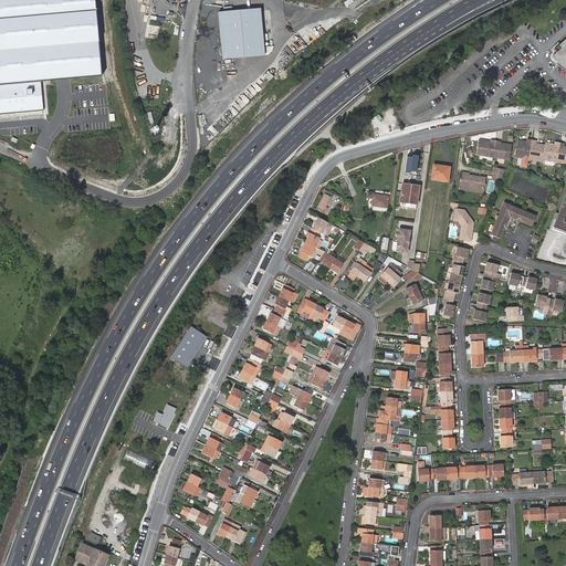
[(0,0),(0,112),(43,108),(41,80),(101,74),(94,0),(0,0)]
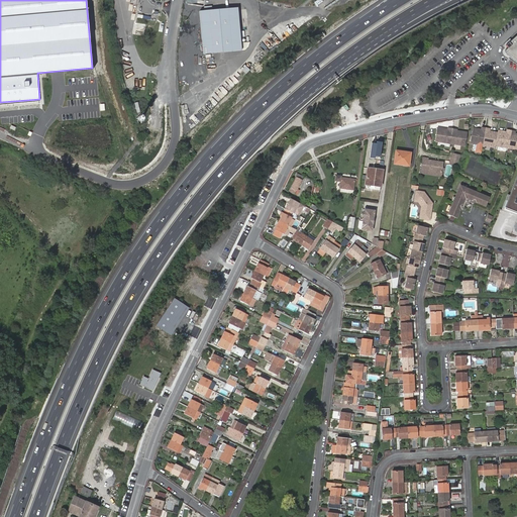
[(241,52),(237,9),(200,12),(203,56),(241,52)]
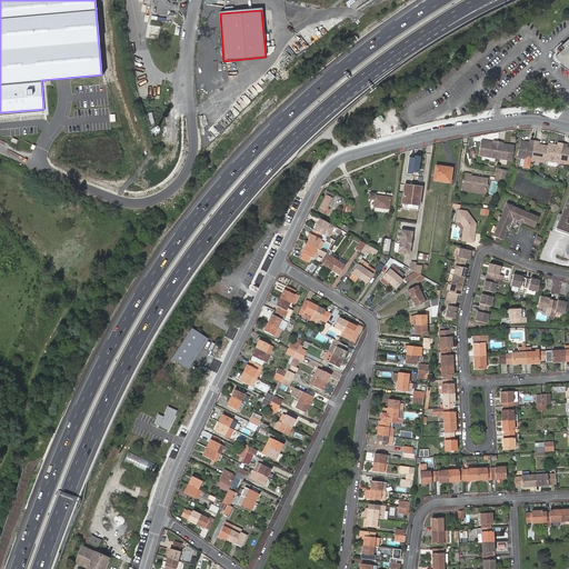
[(568,39),(557,49),(559,52),(556,56),(556,58),(557,59),(568,68),(568,39)]
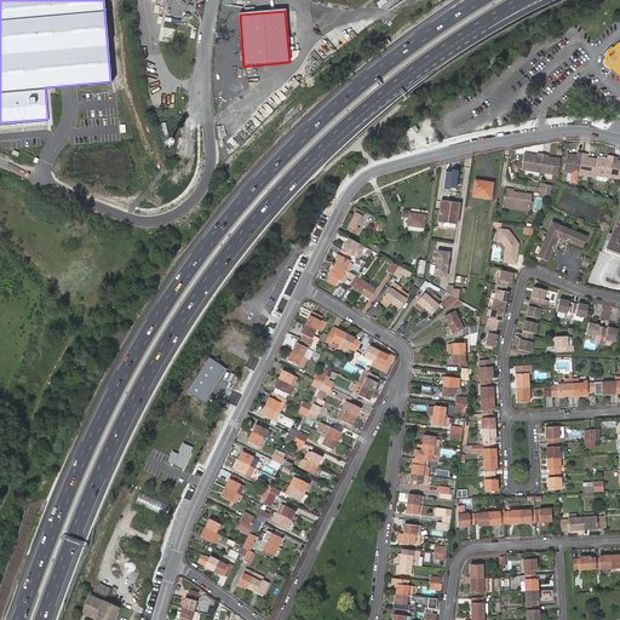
[(229,64),(219,64),(219,92),(229,92),(229,64)]
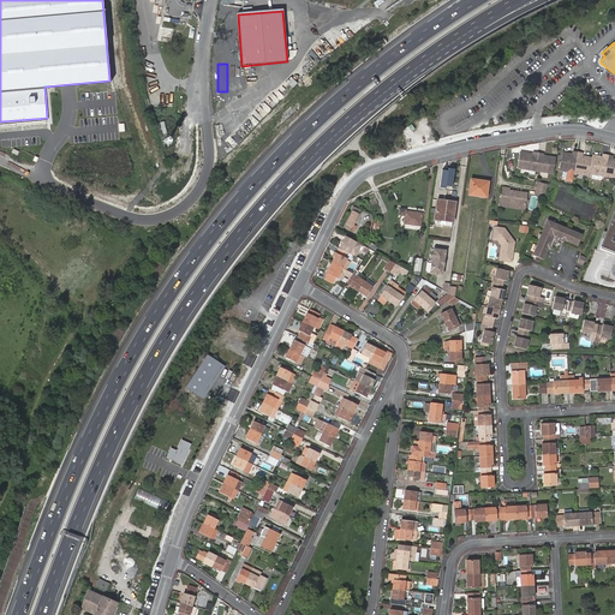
[(291,77),(285,82),(292,89),(297,83),(291,77)]
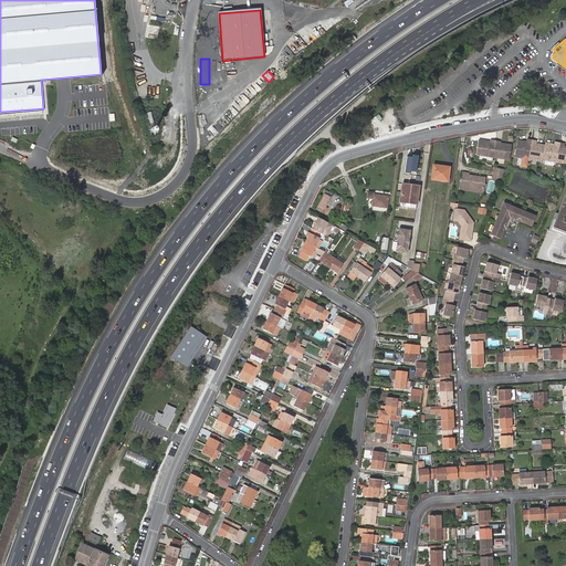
[(159,97),(159,88),(148,87),(147,97),(159,97)]
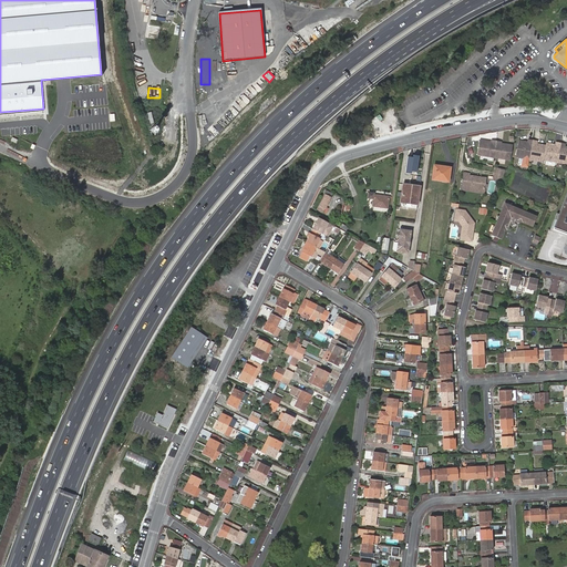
[(215,88),(205,94),(209,101),(202,105),(206,113),(224,102),(215,88)]
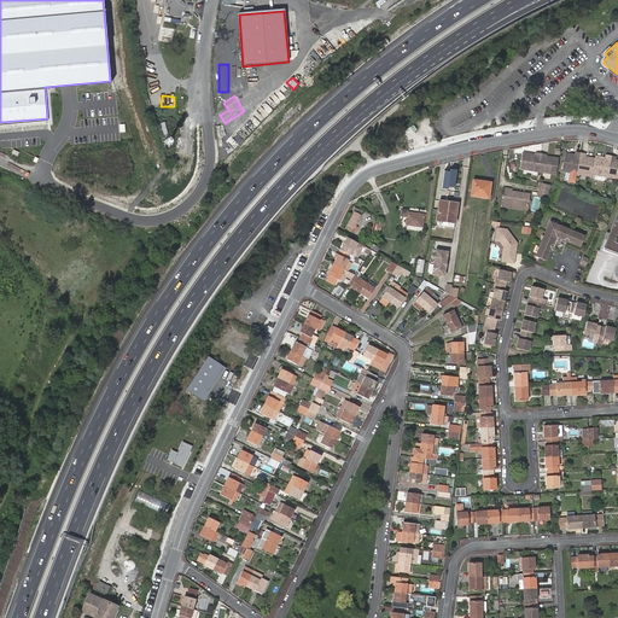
[(607,114),(616,111),(613,99),(605,101),(607,114)]
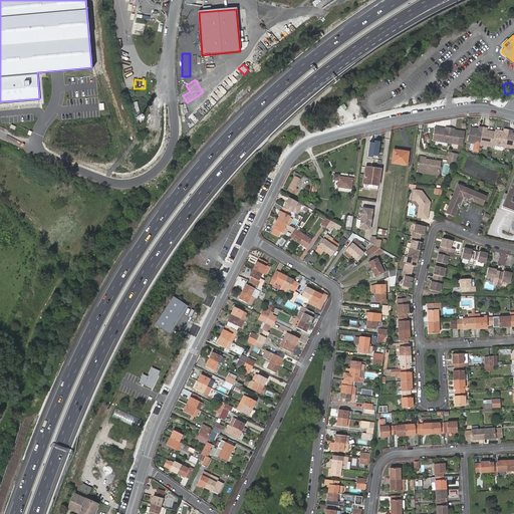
[(222,97),(226,90),(218,85),(214,92),(222,97)]
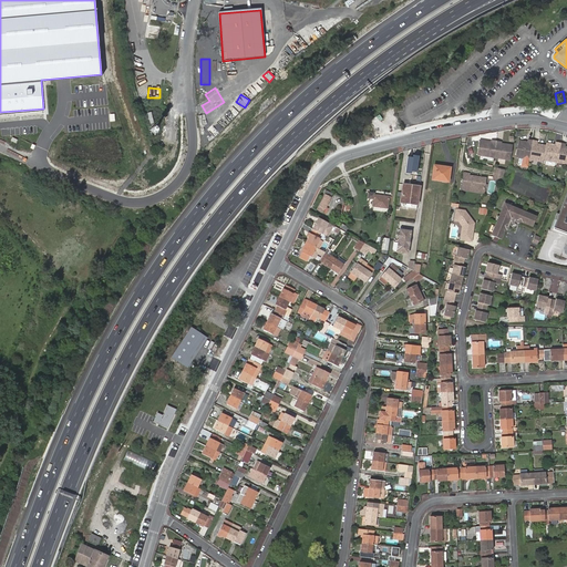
[(515,157),(529,160),(533,142),(528,141),(528,143),(528,145),(526,144),(526,143),(518,142),(515,157)]
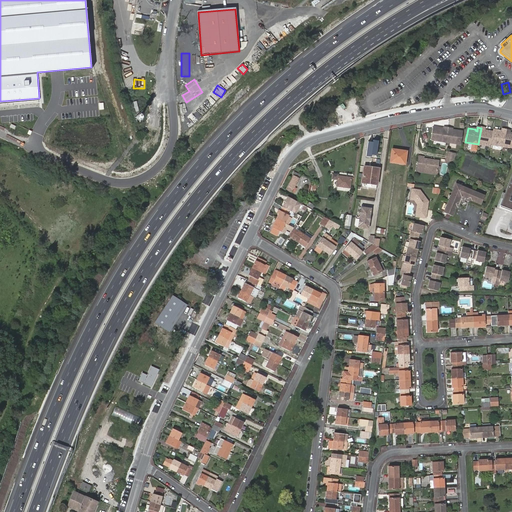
[(431,140),(446,142),(448,128),(444,128),(444,129),(444,131),(442,130),(442,129),(433,128),(431,140)]
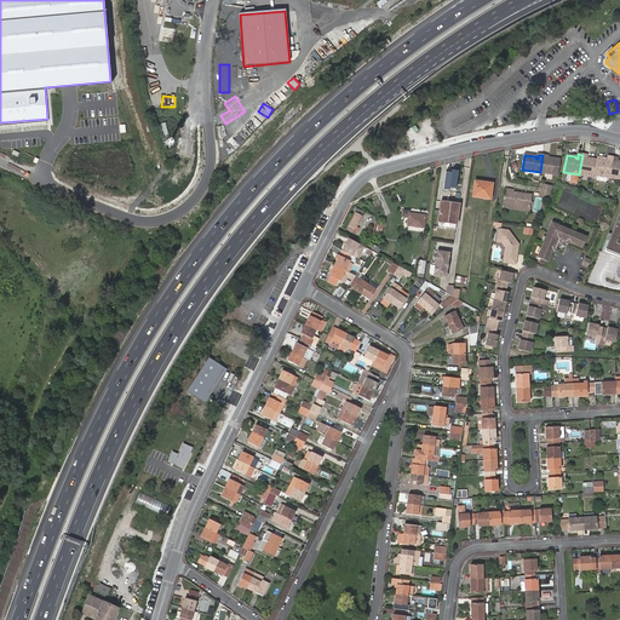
[(543,155),(540,172),(558,176),(560,160),(550,158),(550,160),(547,160),(547,158),(549,156),(543,155)]
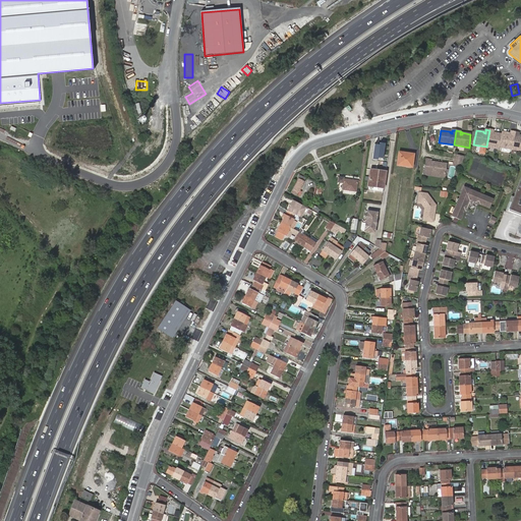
[(499,148),(500,146),(502,133),(495,132),(495,134),(493,134),(493,132),(494,130),(489,130),(486,147),(499,148)]
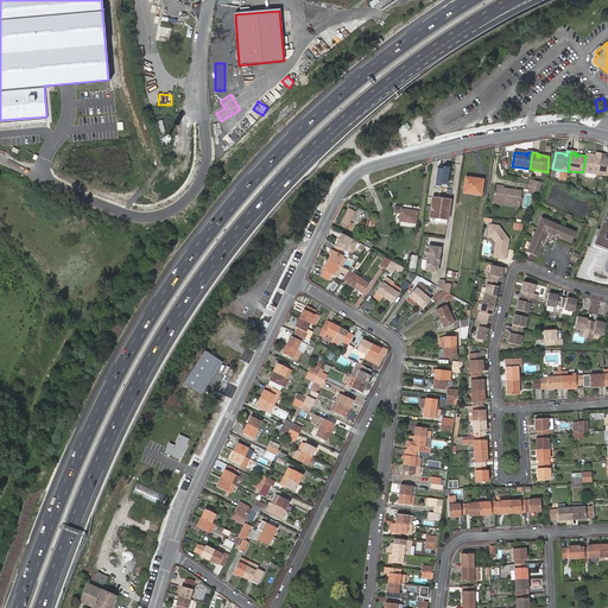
[(583,170),(597,173),(601,154),(596,154),(596,156),(596,158),(594,158),(594,156),(586,154),(586,156),(583,170)]
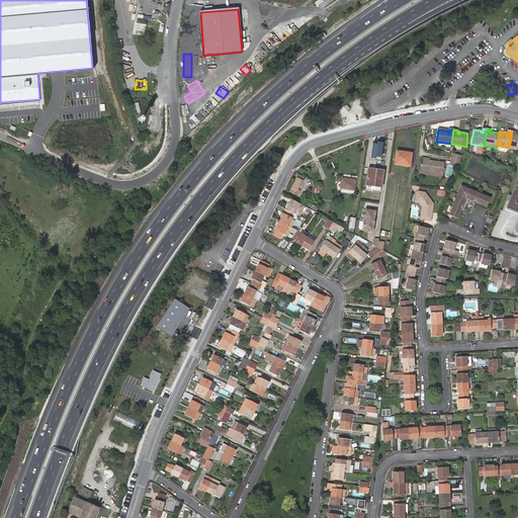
[(509,148),(517,149),(517,135),(517,137),(515,137),(516,135),(516,133),(512,132),(509,148)]
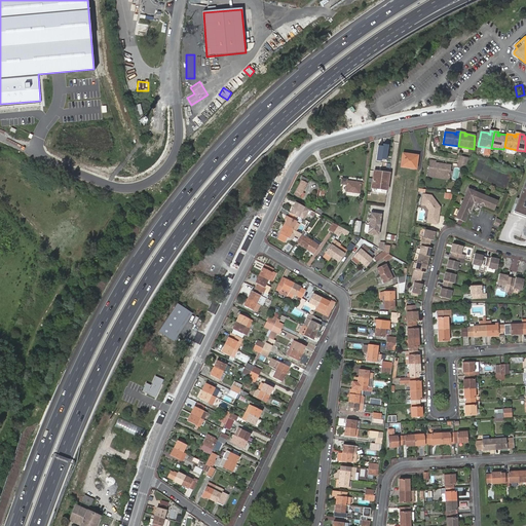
[(386,160),(388,145),(383,145),(383,147),(378,146),(376,161),(381,162),(381,159),(386,160)]
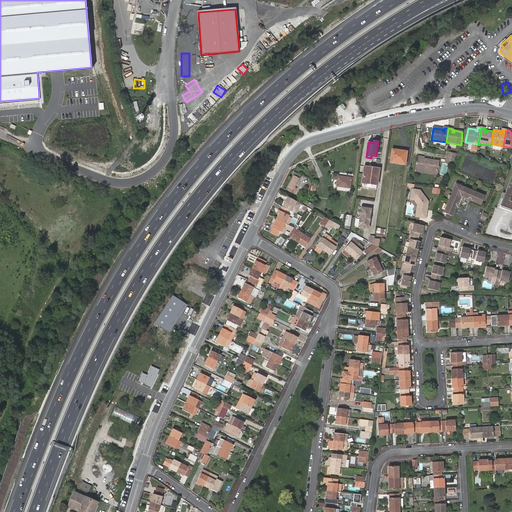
[(407,151),(392,149),(390,162),(405,164),(407,151)]
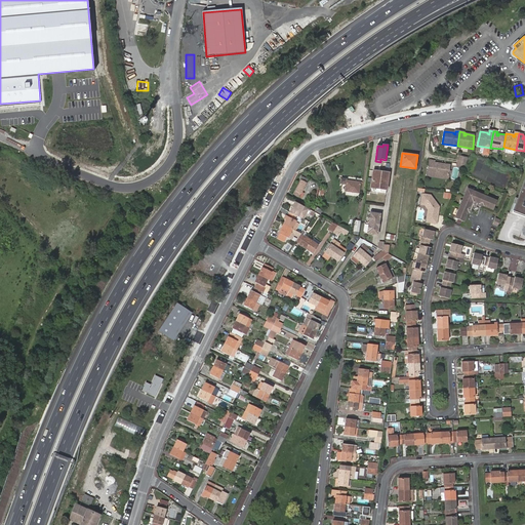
[(467,158),(459,156),(457,166),(465,168),(467,158)]
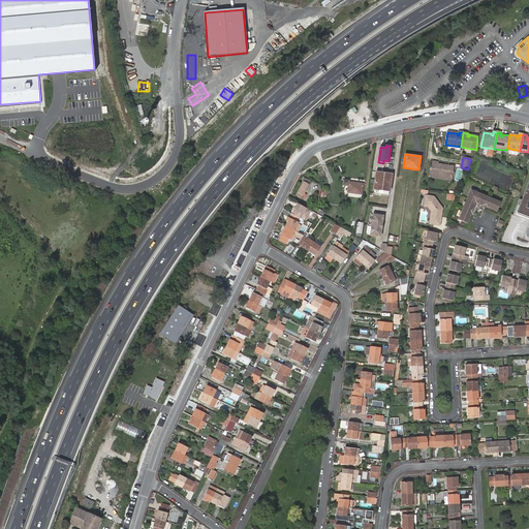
[(453,167),(434,164),(432,176),(450,179),(453,167)]
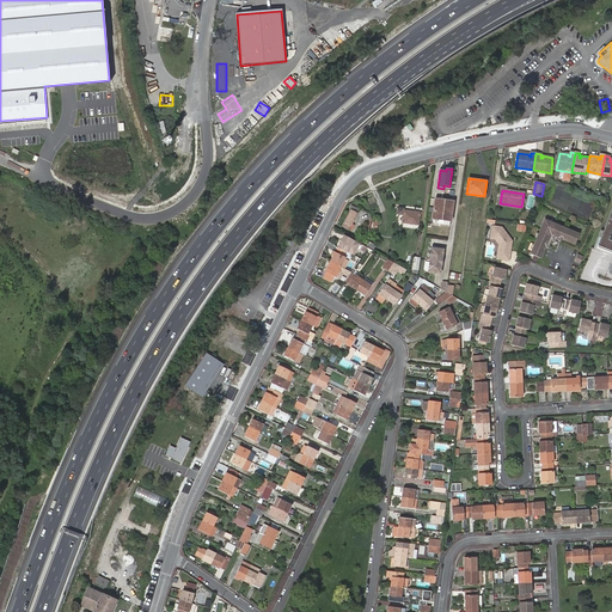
[(453,202),(436,199),(432,224),(450,226),(453,202)]
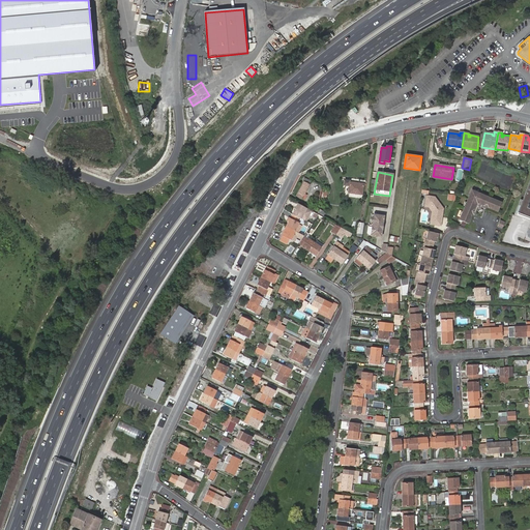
[(302,198),(304,194),(311,181),(304,178),(302,181),(303,182),(297,196),(302,198)]
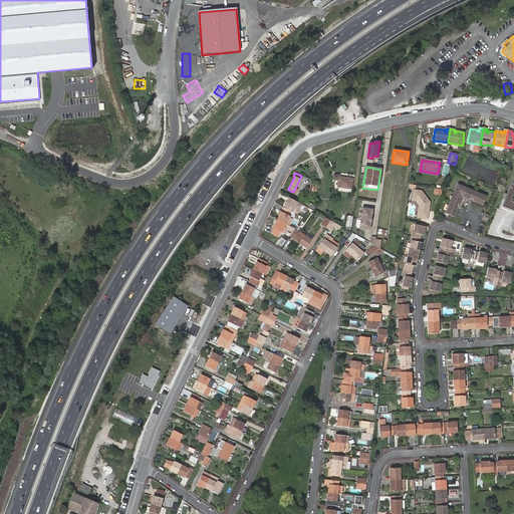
[(513,176),(502,208),(513,212),(513,176)]
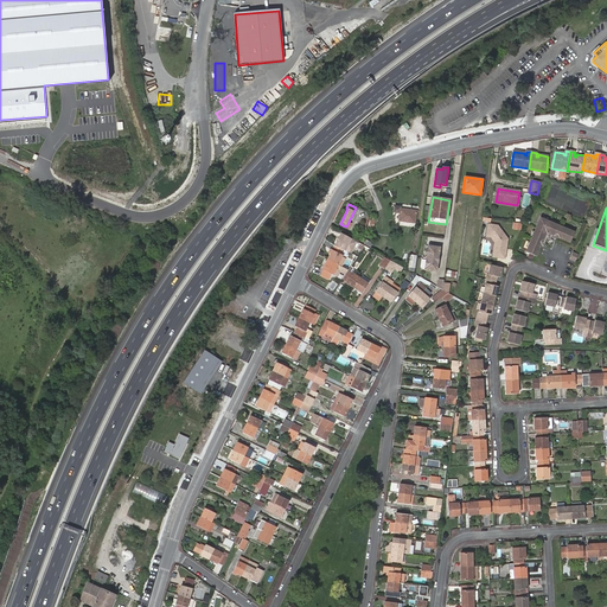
[(416,211),(401,209),(400,213),(398,221),(415,224),(416,211)]
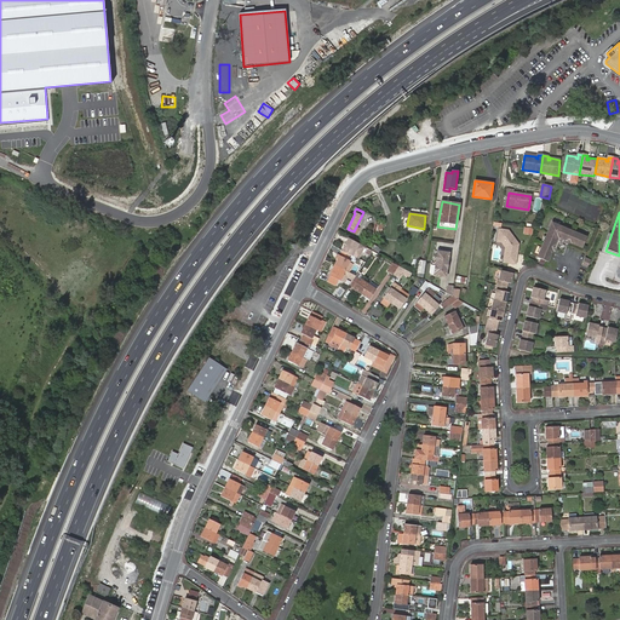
[(383,224),(377,223),(373,235),(380,236),(383,224)]
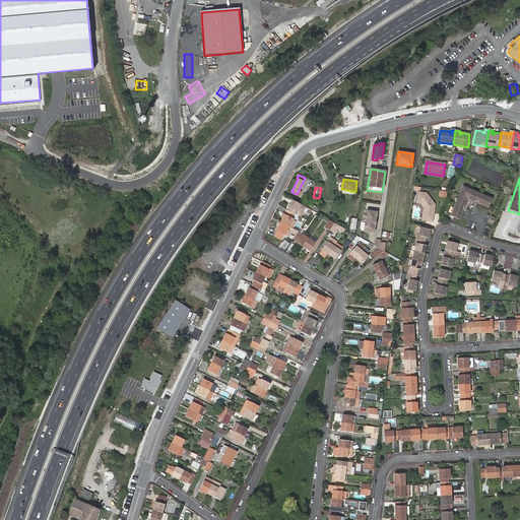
[(466,199),(468,198),(471,191),(468,190),(465,188),(463,187),(459,196),(466,199)]
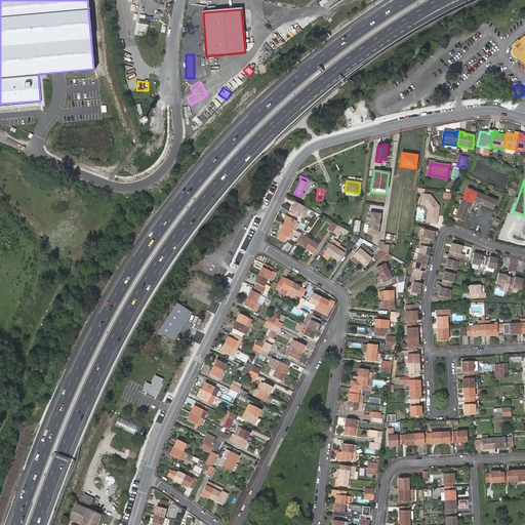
[(476,193),(473,200),(475,202),(479,204),(482,203),(485,197),(484,196),(478,194),(476,193)]
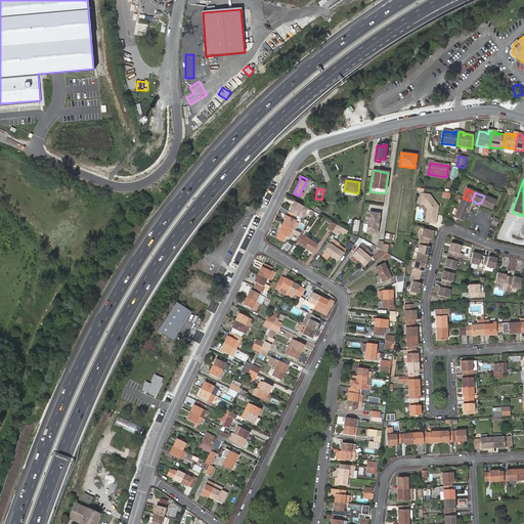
[(429,195),(422,194),(420,205),(424,205),(427,210),(426,218),(430,218),(429,223),(435,224),(438,207),(429,195)]
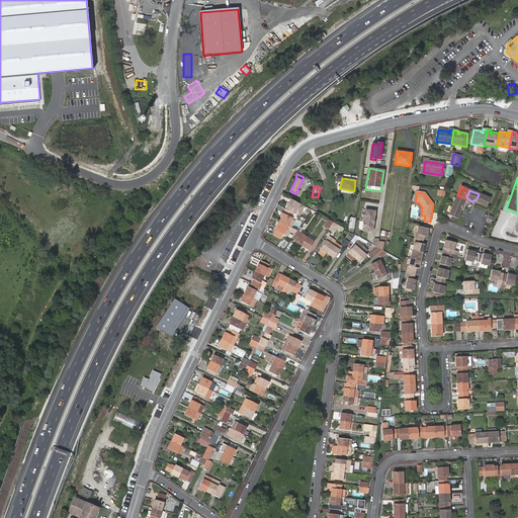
[(479,194),(476,200),(477,203),(487,207),(491,199),(487,197),(483,195),(479,194)]
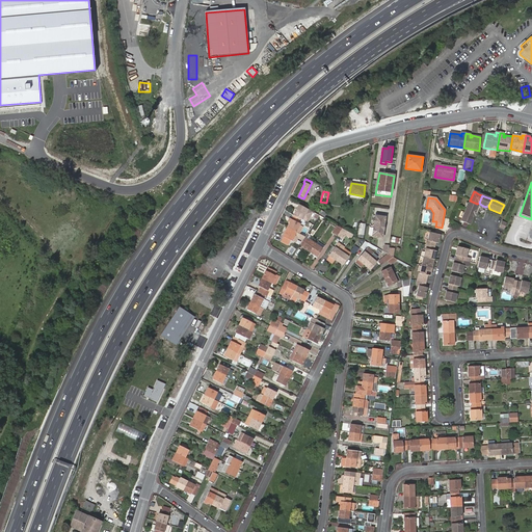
[(478,207),(477,204),(470,201),(469,204),(467,207),(466,210),(473,213),(476,211),(478,207)]
